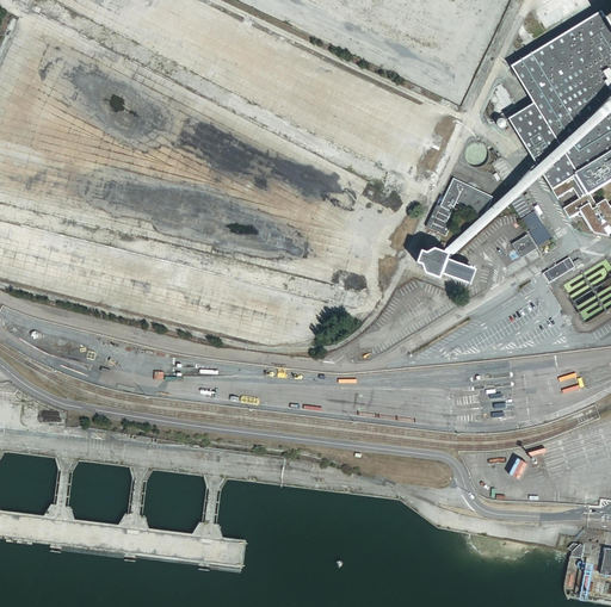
[(610,26),(605,18),(600,10),(511,63),(534,101),(508,117),(537,165),(543,173),(551,187),(576,172),(588,191),(610,177),(610,26)]
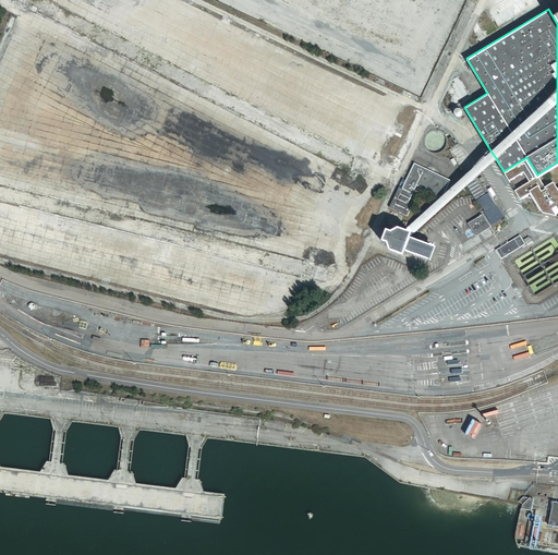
[(441,129),(439,128),(436,128),(433,128),(432,128),(429,128),(427,129),(425,132),(424,134),(422,139),(422,141),(423,143),(424,144),(424,146),(426,147),(427,148),(429,151),(432,151),(434,152),(436,152),(438,151),(439,149),(441,149),(443,147),(445,146),(446,144),(446,142),(447,139),(446,135),(445,133),(444,131),(441,129)]
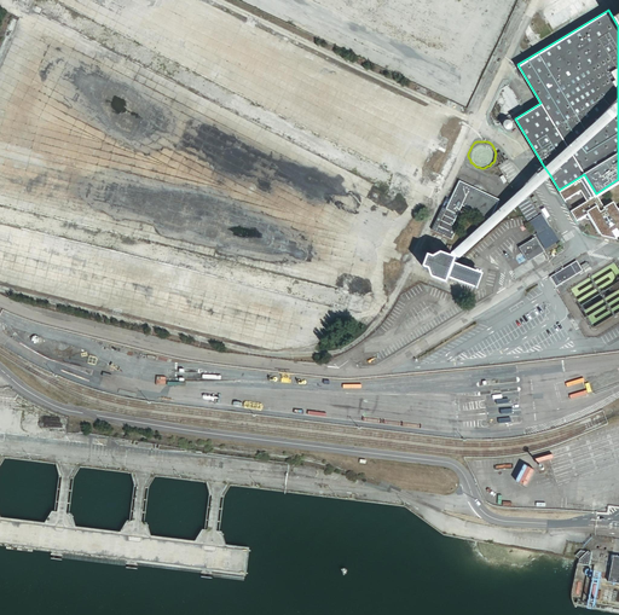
[(596,193),(584,174),(559,190),(563,198),(579,189),(586,199),(570,209),(576,219),(588,212),(601,235),(617,238),(612,230),(615,227),(618,232),(618,209),(617,207),(613,199),(603,206),(596,193)]
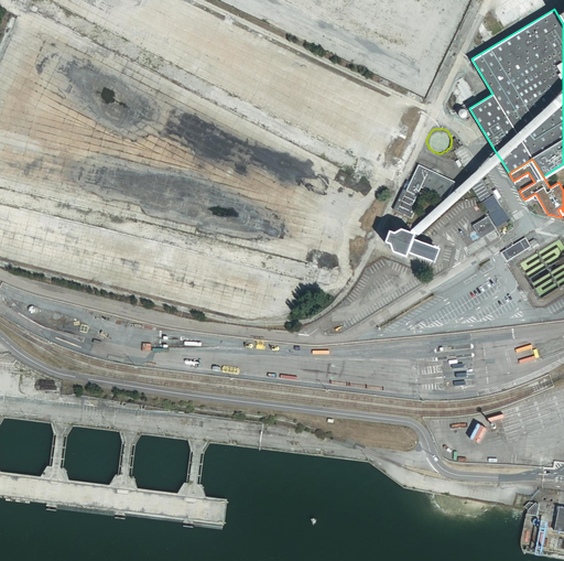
[(454,180),(418,162),(411,179),(405,189),(397,208),(407,214),(420,185),(445,197),(454,180)]
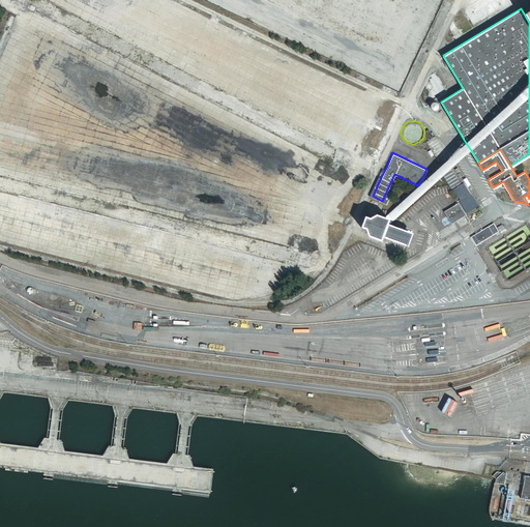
[(440,171),(450,186),(460,181),(449,165),(440,171)]
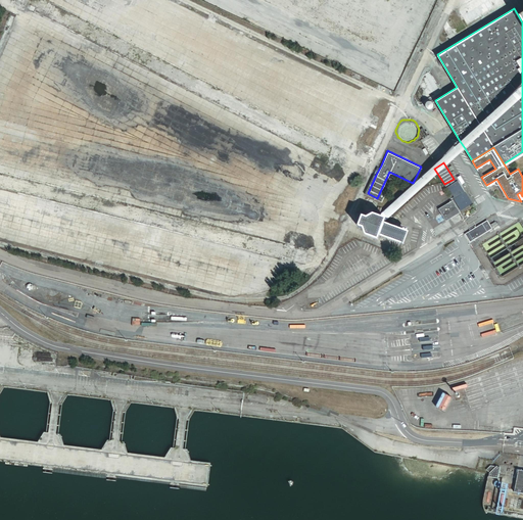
[(459,176),(444,186),(447,190),(457,185),(461,183),(463,182),(459,176)]
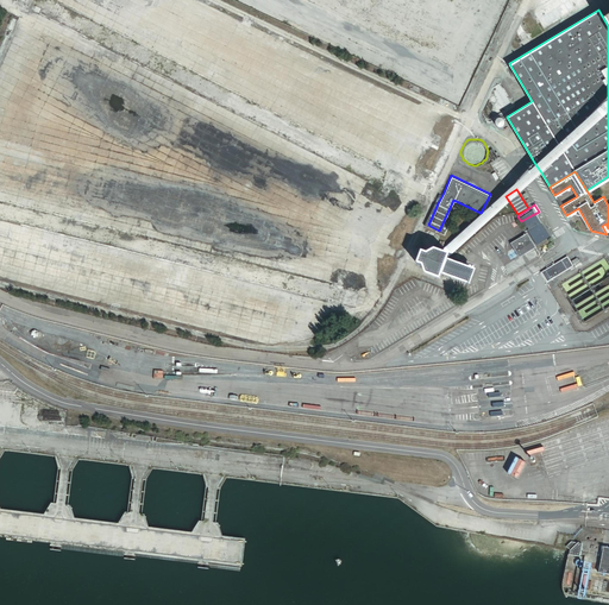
[(537,213),(532,215),(532,216),(535,222),(537,224),(541,220),(537,213)]
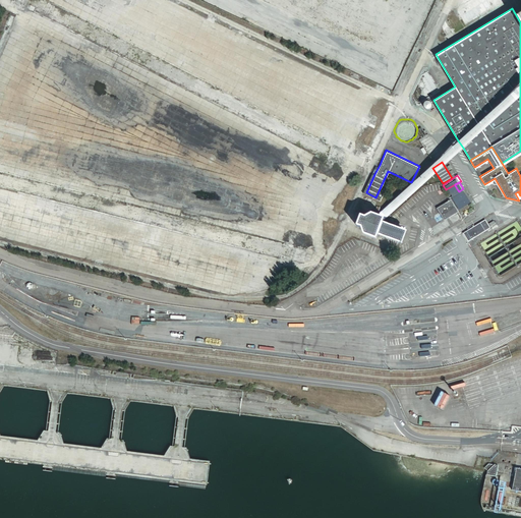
[(455,185),(450,189),(453,193),(458,190),(455,185)]
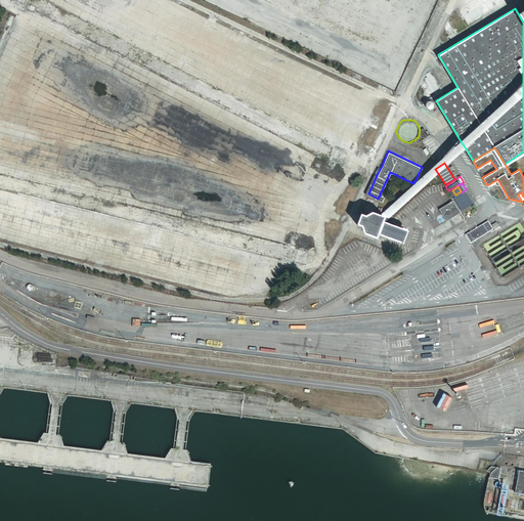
[(459,203),(470,196),(467,189),(466,189),(462,192),(454,197),(459,203)]
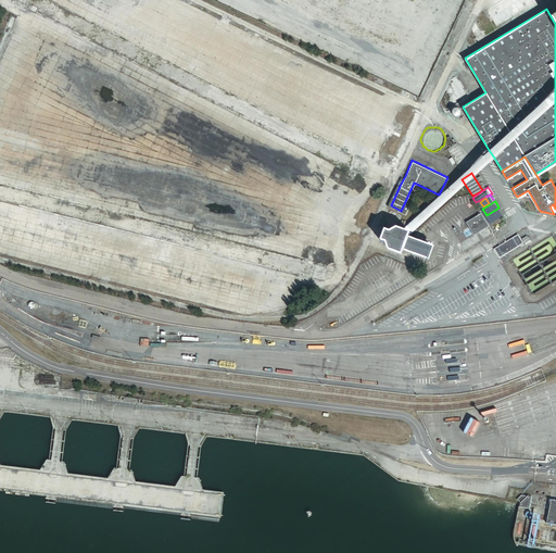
[(503,213),(498,208),(487,215),(490,221),(503,213)]
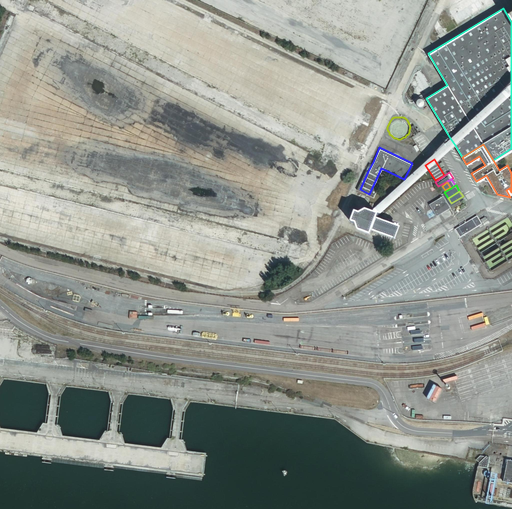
[(441,196),(430,203),(436,213),(448,205),(441,196)]
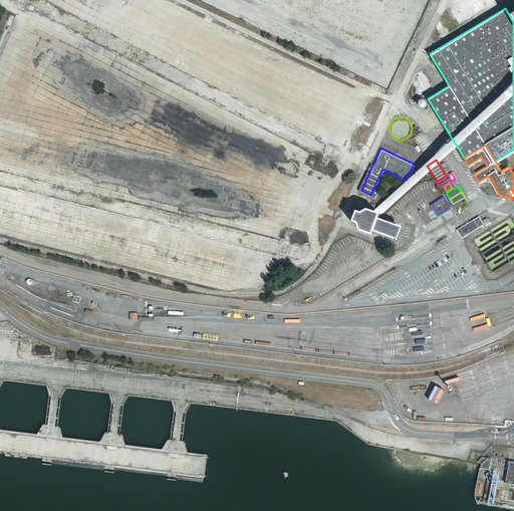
[(357,211),(354,209),(350,219),(354,221),(357,228),(369,232),(371,228),(397,237),(401,225),(376,216),(378,212),(364,207),(357,211)]
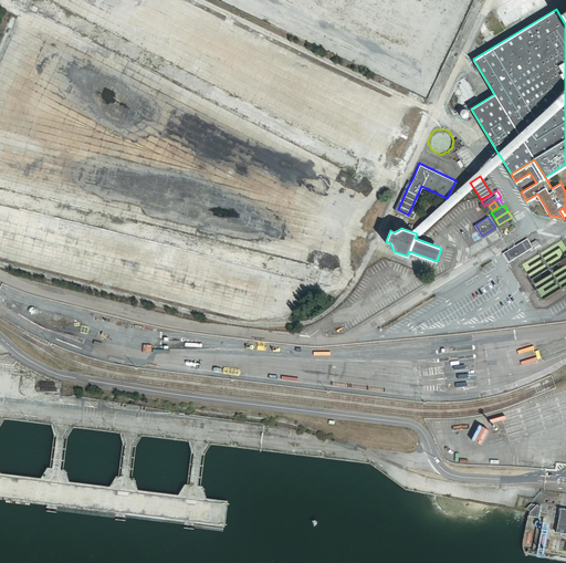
[(526,237),(515,244),(520,252),(531,244),(526,237)]
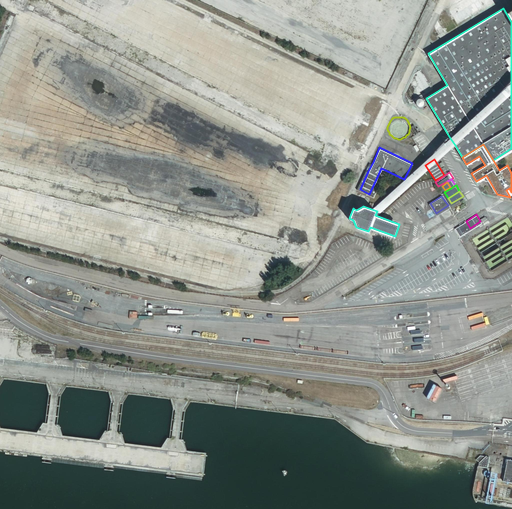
[(511,220),(508,214),(471,236),(491,268),(511,254),(511,220)]
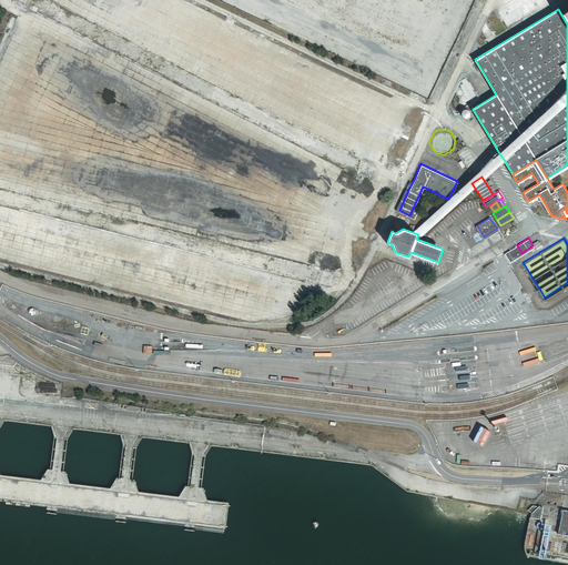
[(517,245),(509,250),(514,258),(521,253),(517,245)]
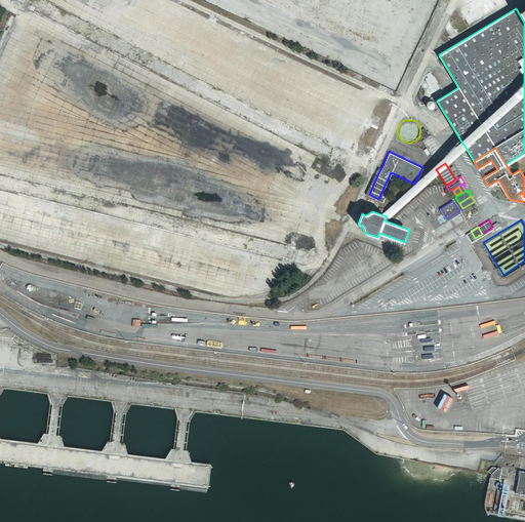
[(158,308),(148,308),(149,322),(158,322),(158,308)]
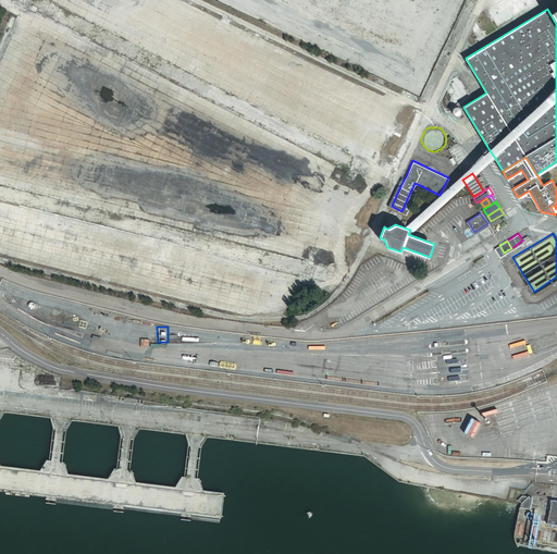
[(530,506),(531,495),(521,493),(517,499),(520,501),(519,505),(530,506)]
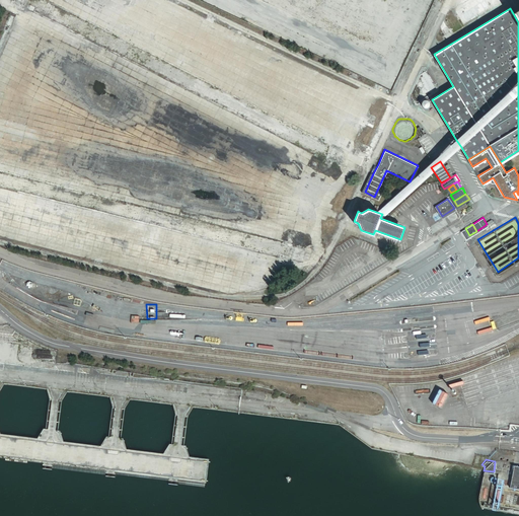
[(518,463),(513,463),(509,486),(518,487),(518,463)]
